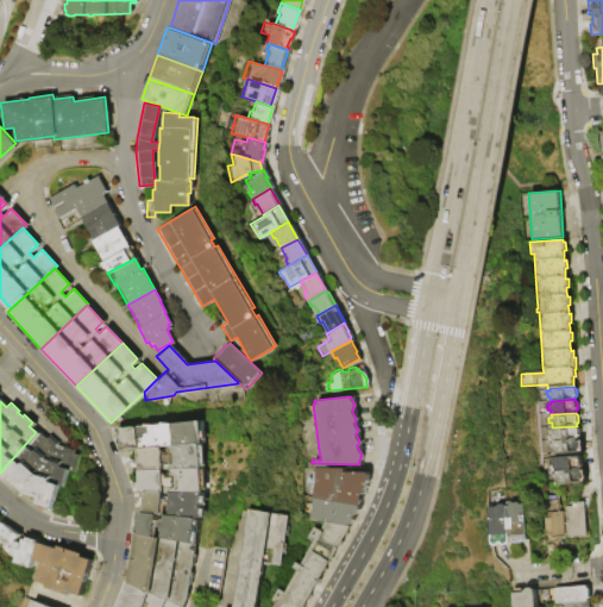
[(117,427),(201,420),(201,431),(206,430),(206,439),(202,439),(203,442),(200,442),(137,448),(120,449),(120,443),(118,443),(117,427)]
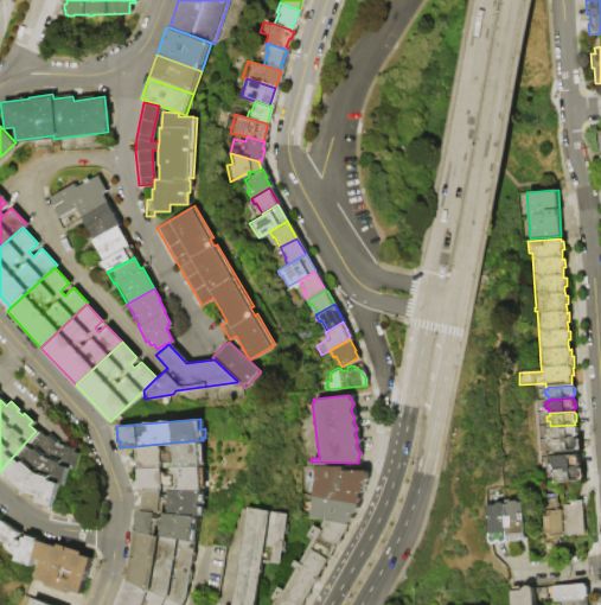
[(577,427),(577,434),(576,437),(576,438),(551,440),(551,435),(548,435),(548,430),(551,430),(550,426),(575,425),(577,427)]
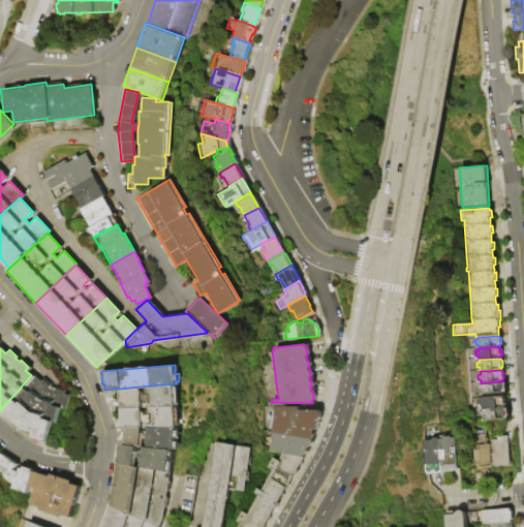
[(31,374),(38,380),(40,377),(48,383),(47,384),(49,386),(62,390),(61,393),(67,395),(63,409),(57,407),(53,422),(50,421),(42,440),(30,437),(31,432),(19,428),(0,410),(31,375),(31,374)]
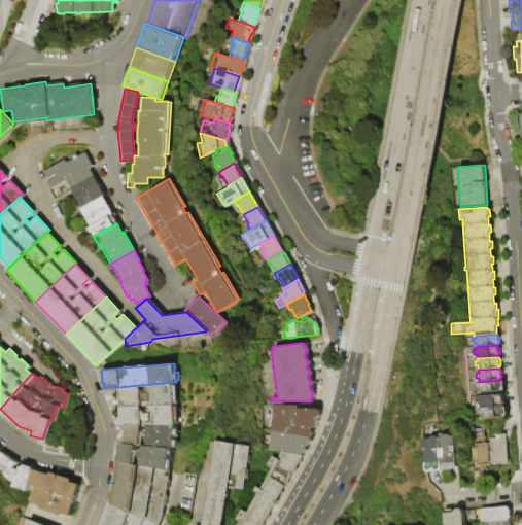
[(502,383),(502,388),(500,390),(500,392),(480,393),(480,389),(477,389),(477,384),(479,384),(479,382),(500,380),(502,383)]
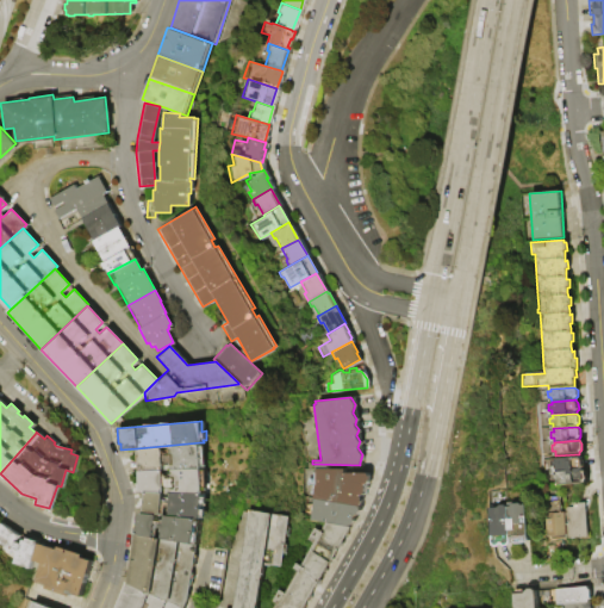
[(200,442),(200,446),(205,445),(206,466),(201,466),(139,472),(137,448),(200,442)]
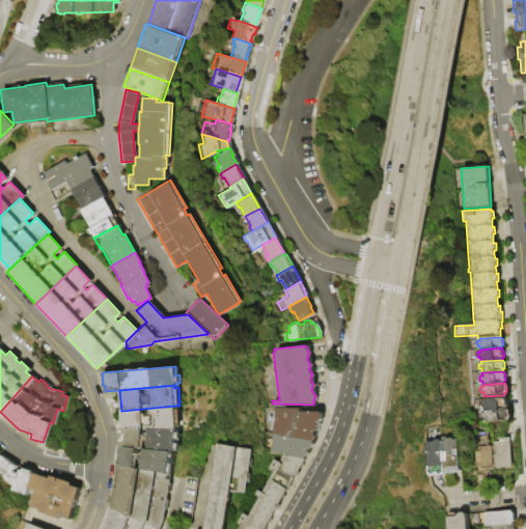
[(483,398),(505,397),(505,398),(507,400),(507,407),(506,408),(506,410),(485,411),(485,407),(481,407),(480,401),(483,401),(483,398)]
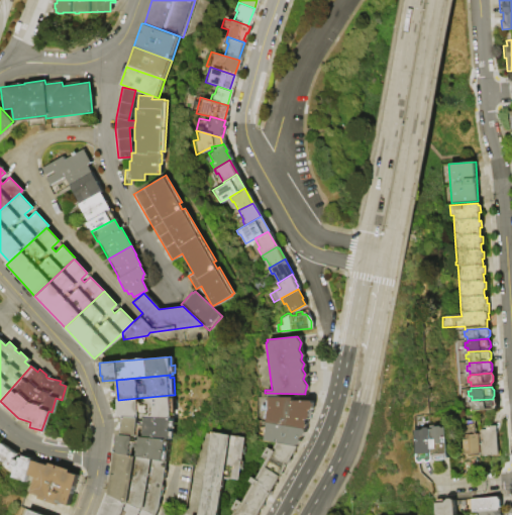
[(118,417),(118,400),(171,395),(172,398),(175,397),(176,415),(172,415),(172,417),(122,417),(118,417)]
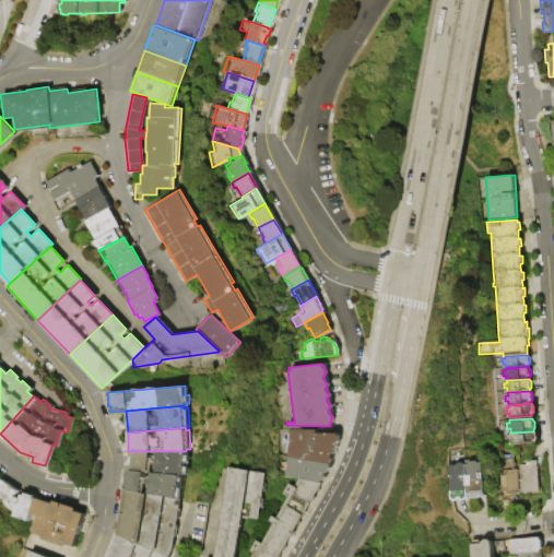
[(286,429),(315,429),(315,433),(336,433),(339,435),(338,440),(334,443),(329,463),(285,455),(287,442),(287,430),(286,430),(286,429)]
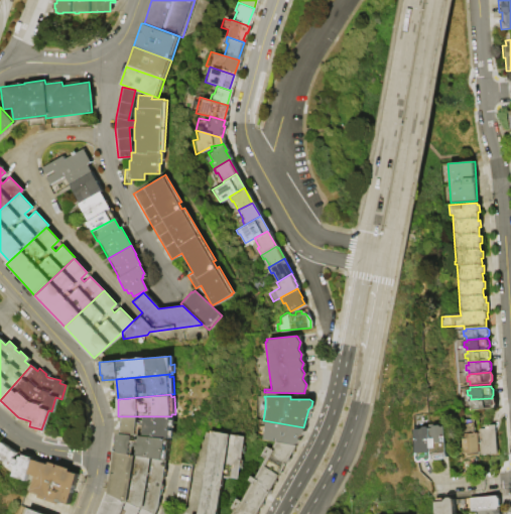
[(494,400),(494,406),(492,407),(493,409),(472,410),(472,406),(469,406),(469,401),(471,401),(471,399),(492,398),(494,400)]
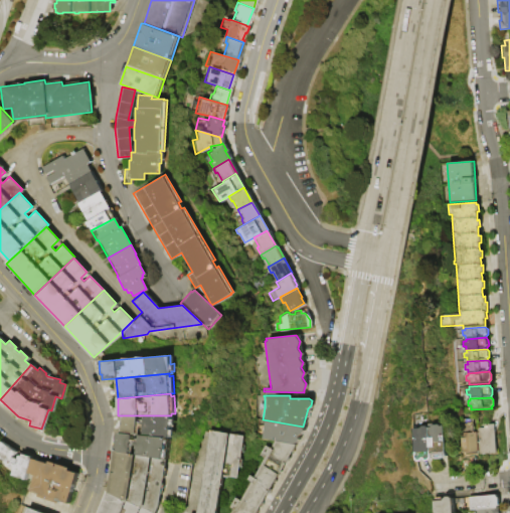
[(472,450),(459,451),(459,448),(456,448),(455,429),(458,429),(457,413),(467,413),(468,428),(471,428),(472,450)]
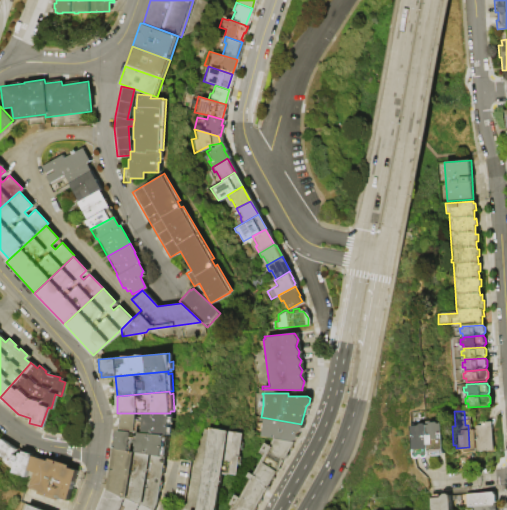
[(170,413),(170,417),(174,417),(174,423),(169,422),(169,427),(173,427),(173,435),(165,434),(121,430),(121,413),(170,413)]
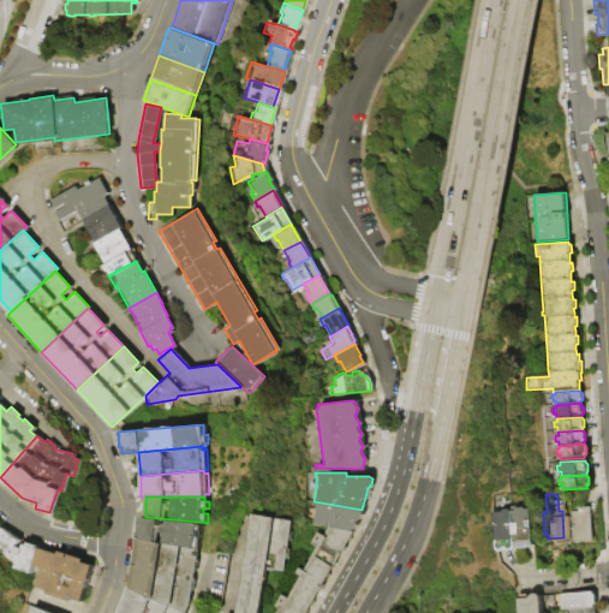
[(362,510),(363,512),(363,516),(359,519),(356,518),(356,521),(357,523),(356,528),(353,530),(351,529),(351,530),(327,527),(310,523),(314,501),(362,510)]
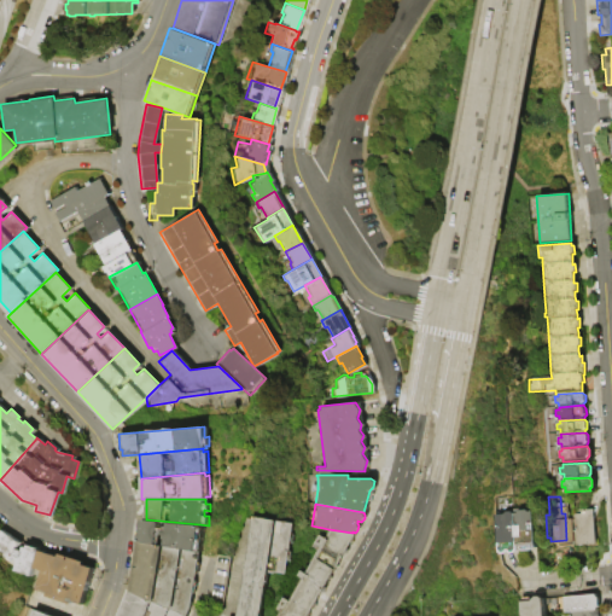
[(587,504),(588,539),(566,540),(565,513),(565,509),(575,507),(575,505),(587,504)]
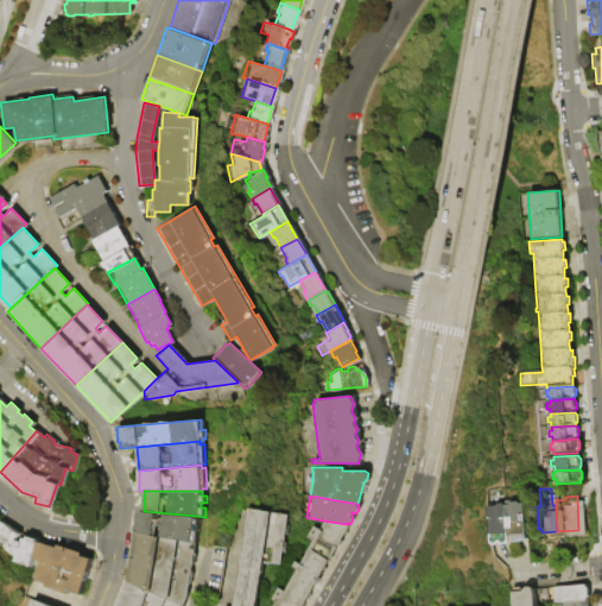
[(496,538),(493,538),(492,536),(488,536),(487,540),(483,540),(480,537),(477,502),(488,502),(489,498),(494,498),(496,500),(500,502),(502,537),(496,538)]
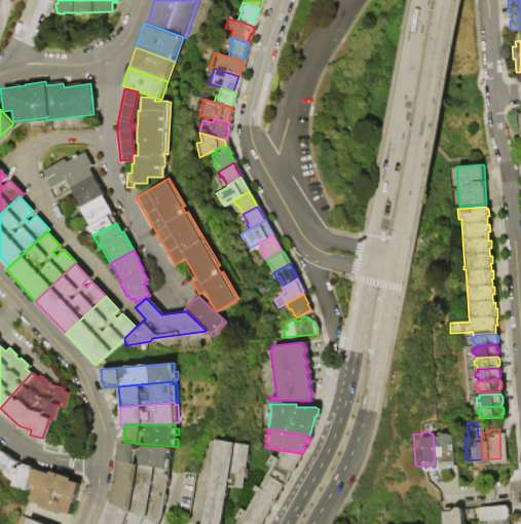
[(449,432),(451,463),(447,463),(445,465),(439,465),(438,464),(435,464),(433,434),(435,434),(437,431),(443,431),(445,432),(449,432)]
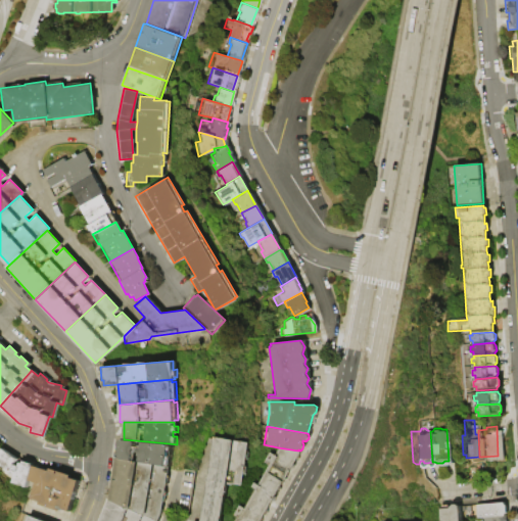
[(124,439),(169,443),(167,466),(116,461),(120,439),(124,439)]
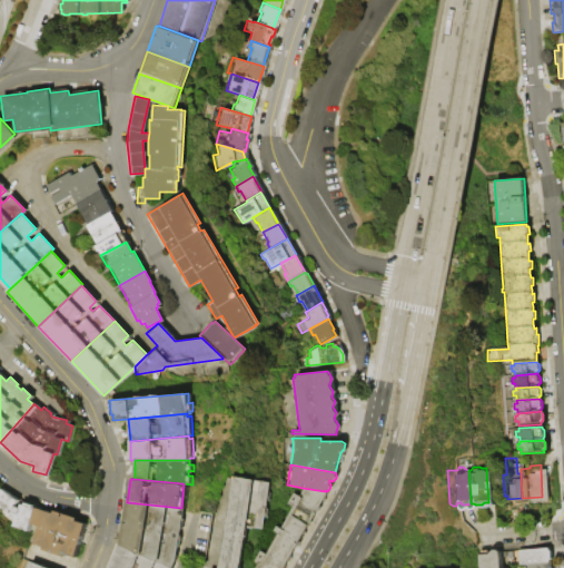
[(219,567),(233,480),(273,487),(270,496),(273,497),(271,506),(269,506),(268,512),(270,512),(268,522),(267,522),(265,534),(248,531),(243,567),(219,567)]
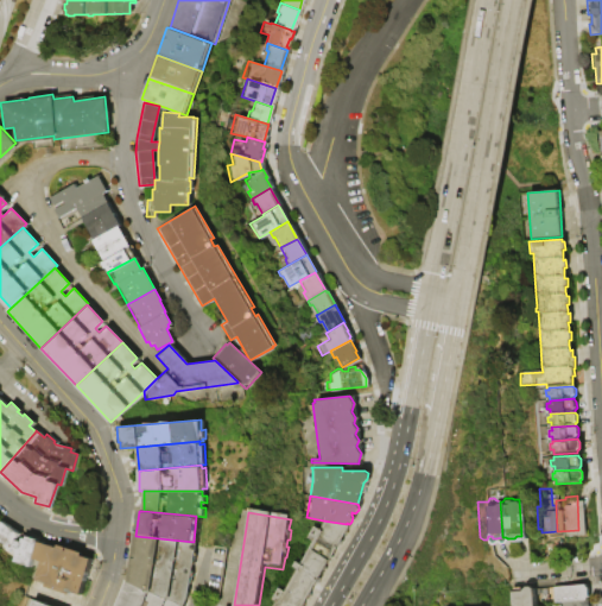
[(349,525),(301,605),(268,605),(273,600),(270,598),(277,587),(283,591),(296,568),(291,566),(295,560),(299,563),(312,541),(306,537),(314,524),(319,528),(323,521),(347,524),(349,525)]
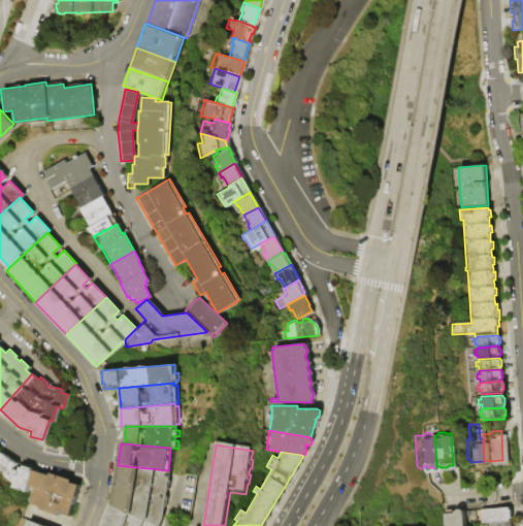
[(0,453),(18,465),(20,466),(21,464),(32,467),(31,469),(38,471),(33,487),(26,484),(24,491),(9,487),(11,480),(3,475),(4,473),(0,470),(0,453)]
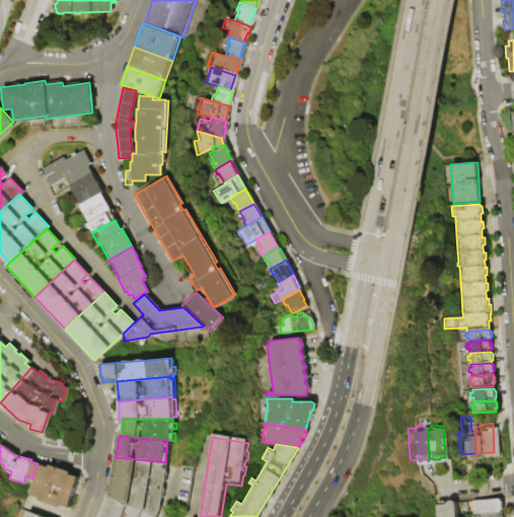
[(116,457),(165,462),(166,462),(165,470),(166,471),(165,482),(163,482),(162,487),(164,487),(162,498),(160,497),(156,516),(108,496),(116,457)]
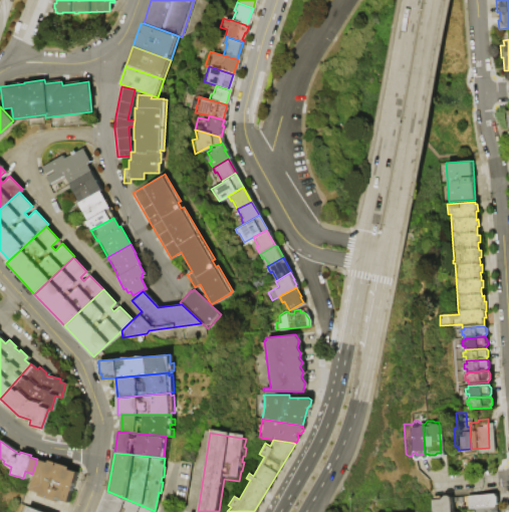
[(76,472),(67,502),(59,499),(58,501),(36,495),(37,492),(28,489),(32,474),(37,459),(46,462),(47,460),(70,467),(69,470),(76,472)]
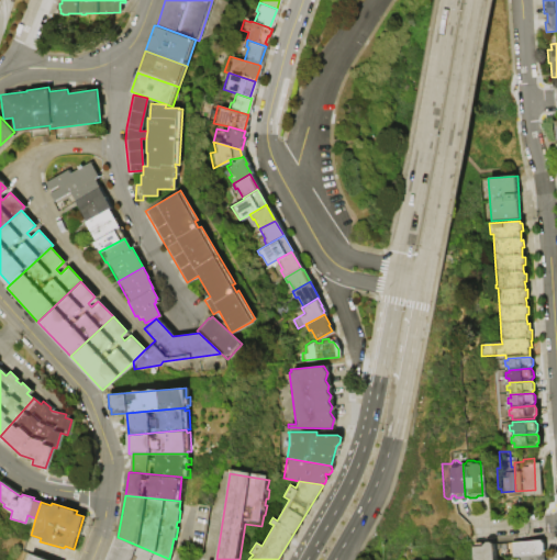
[(169,559),(107,559),(118,537),(169,559)]
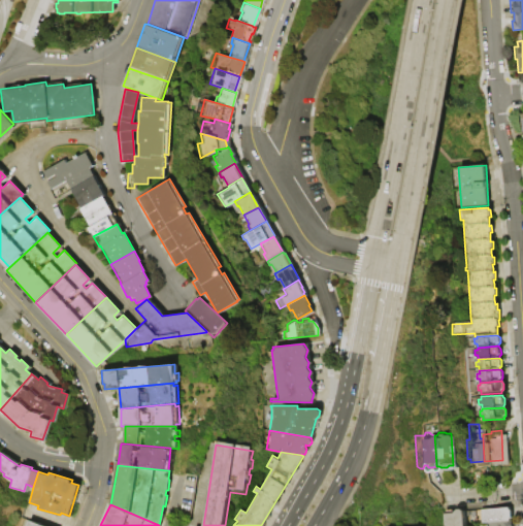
[(472,505),(501,504),(501,505),(503,507),(504,515),(502,517),(502,518),(480,520),(474,520),(472,505)]
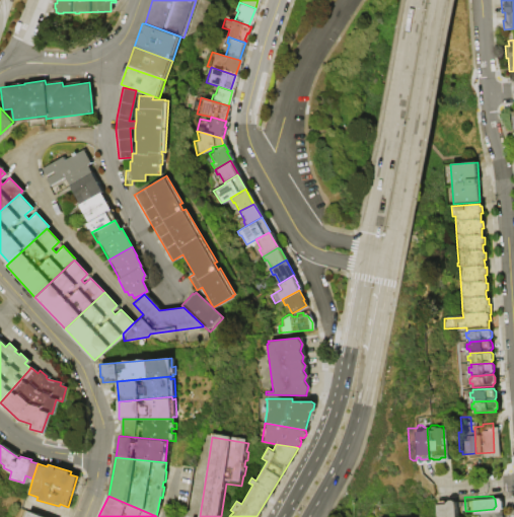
[(430,516),(430,502),(440,502),(440,500),(443,498),(446,498),(449,499),(450,499),(451,516),(430,516)]
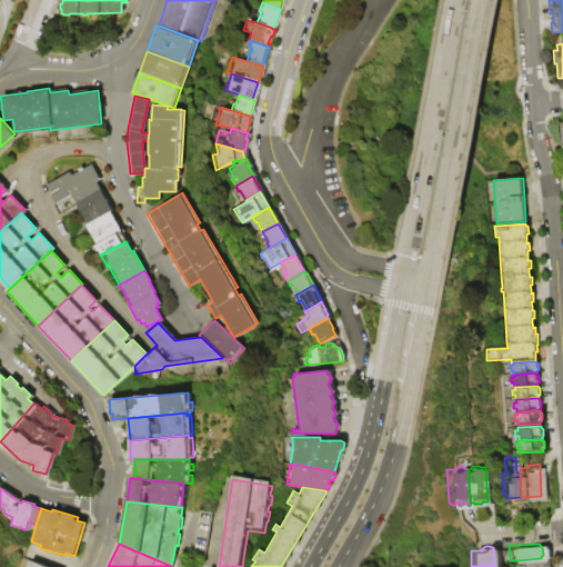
[(50,566),(23,557),(19,566),(50,566)]
